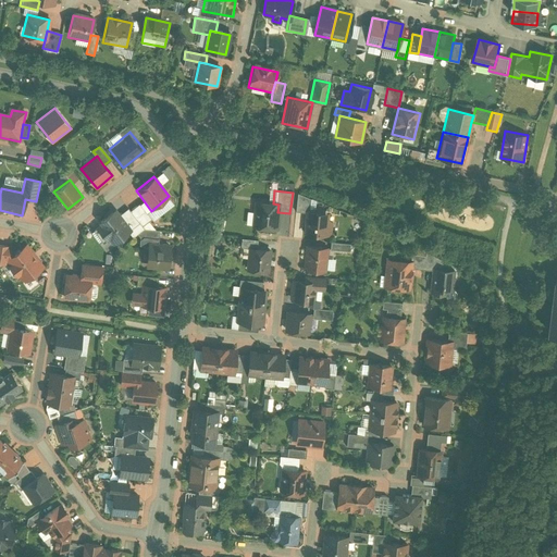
[(312,200),(298,194),(296,213),(306,214),(306,212),(310,212),(312,200)]
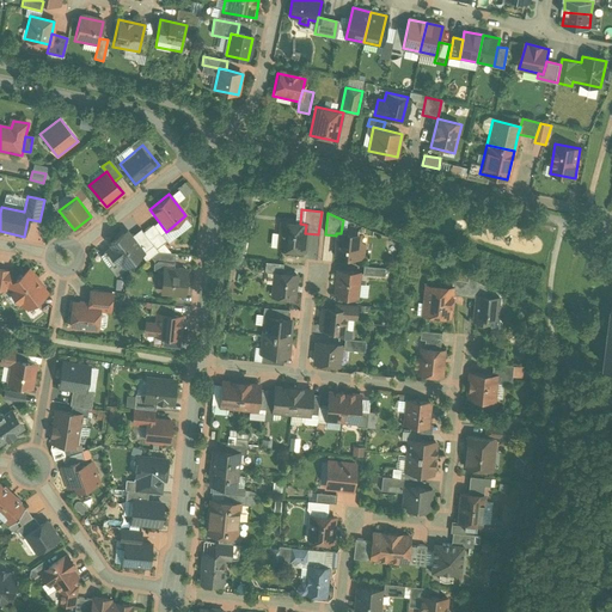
[(300,224),(280,221),(277,250),(303,252),(305,233),(306,225),(300,224)]
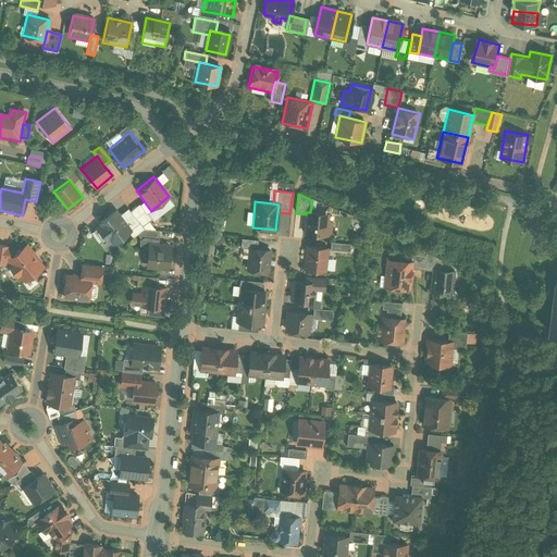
[(99,226),(90,232),(103,252),(133,230),(115,208),(96,222),(99,226)]
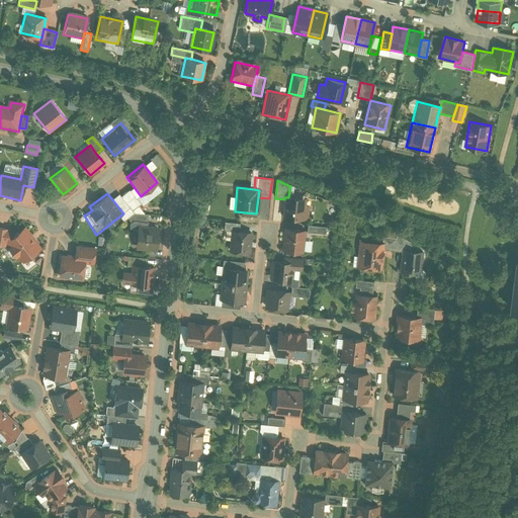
[(288,197),(284,197),(284,199),(282,218),(304,220),(306,199),(288,197)]
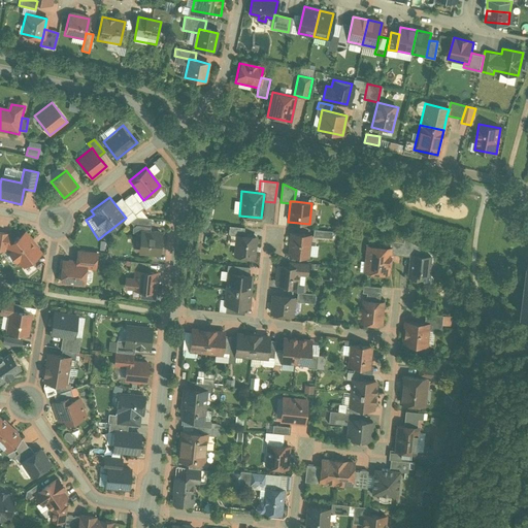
[(244,229),(229,227),(228,234),(236,235),(243,236),(244,229)]
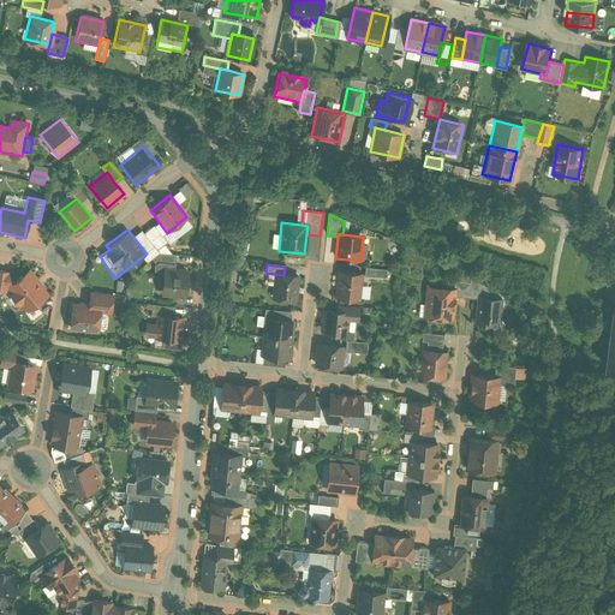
[(163,267),(160,296),(187,298),(190,269),(163,267)]
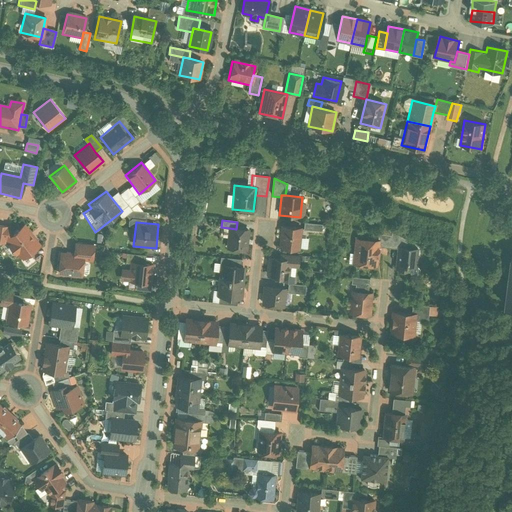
[(6,225),(0,224),(0,242),(3,243),(4,239),(6,240),(13,234),(6,225)]
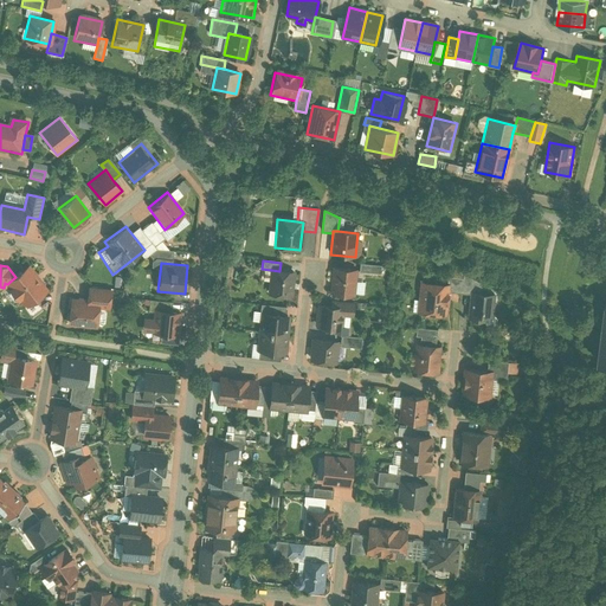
[(381,266),(360,265),(359,272),(380,275),(381,266)]
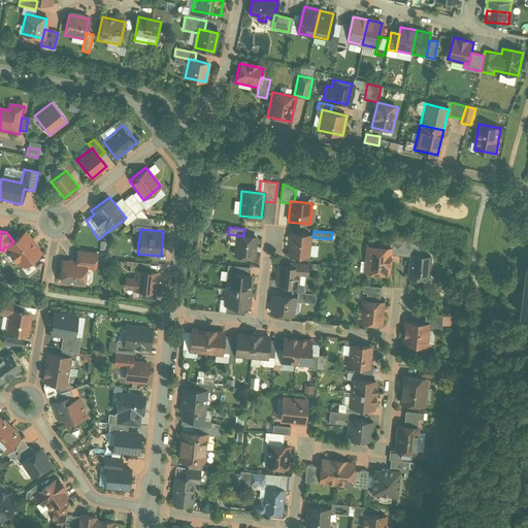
[(25,233),(6,248),(21,266),(39,253),(25,233)]
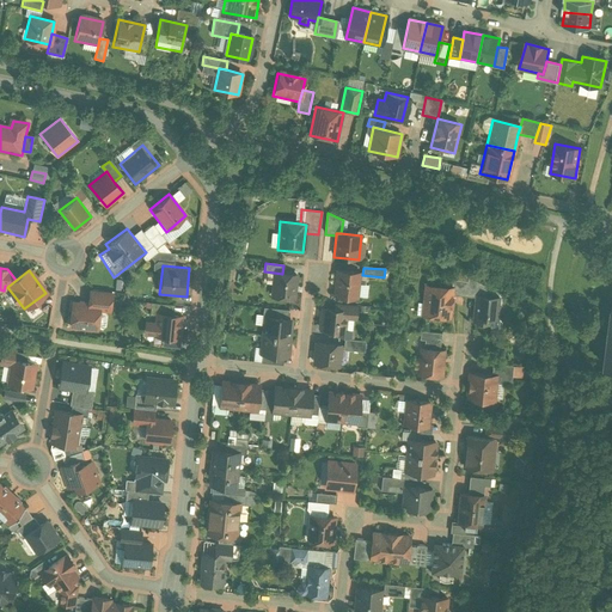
[(359,274),(335,271),(334,297),(356,298),(359,274)]
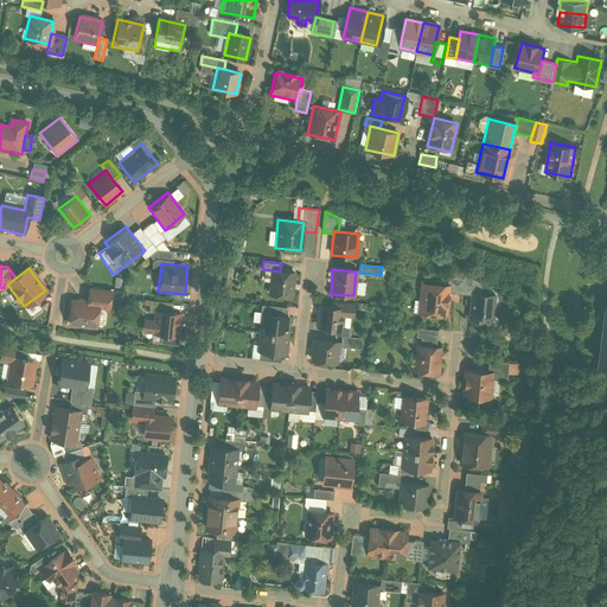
[(280,272),(272,270),(269,294),(292,296),(294,273),(280,272)]
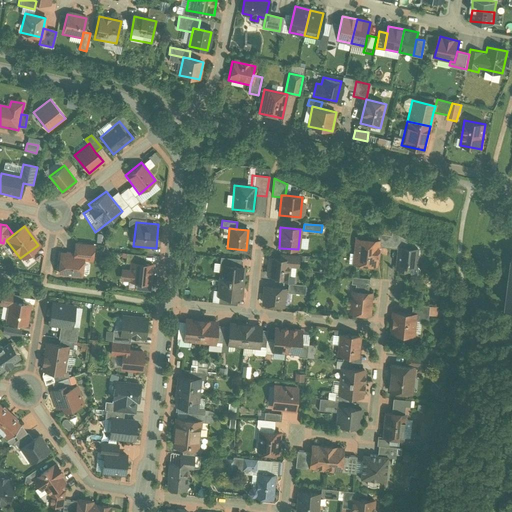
[(378,241),(355,238),(352,264),(376,266),(378,241)]
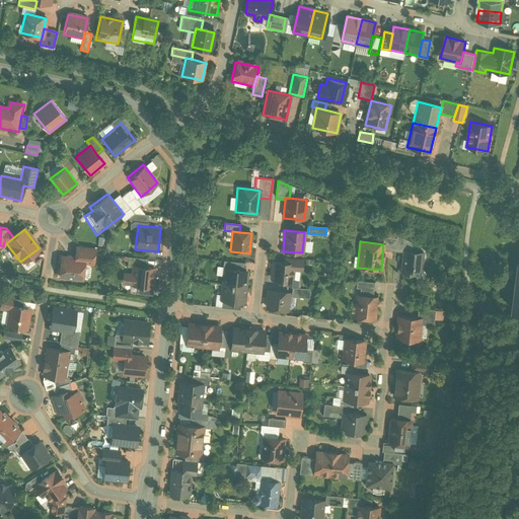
[(75,258),(59,255),(56,278),(82,282),(85,263),(90,264),(93,250),(77,247),(75,258)]
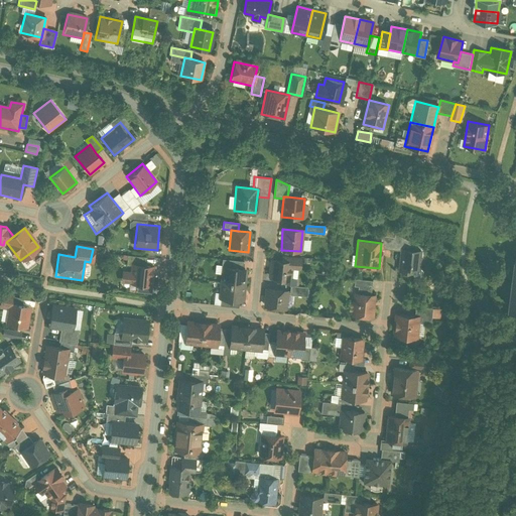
[(421,251),(399,249),(397,270),(419,272),(421,251)]
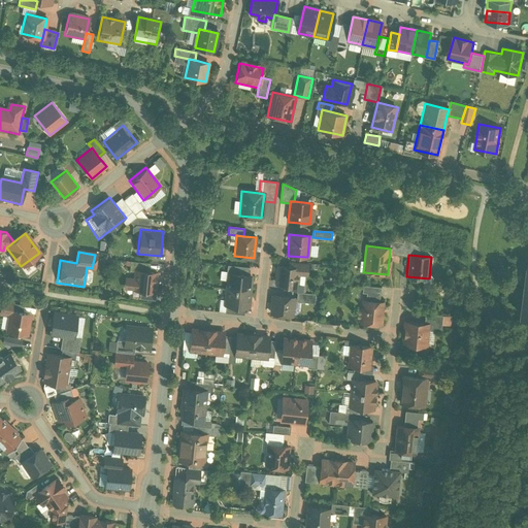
[(145,264),(130,263),(130,269),(135,270),(144,271),(145,264)]
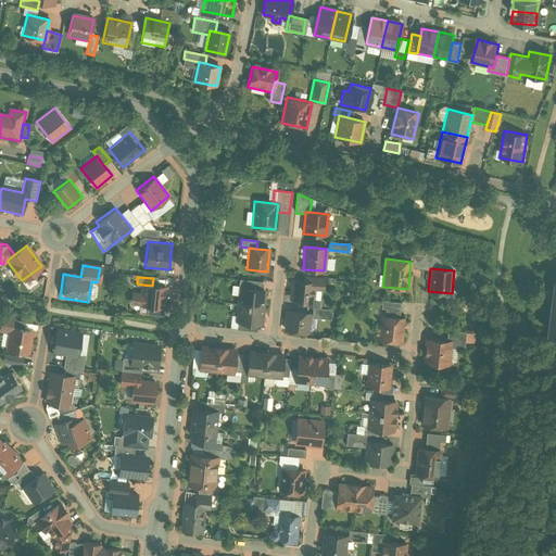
[(307,282),(291,281),(289,300),(311,302),(312,290),(323,291),(324,279),(307,278),(307,282)]
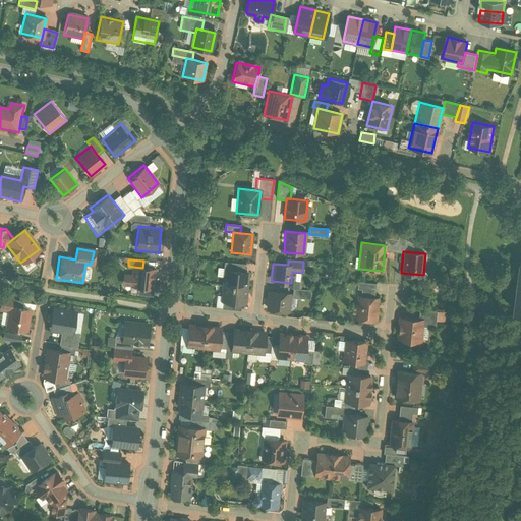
[(142,268),(133,267),(132,276),(122,275),(121,286),(153,289),(155,269),(142,268)]
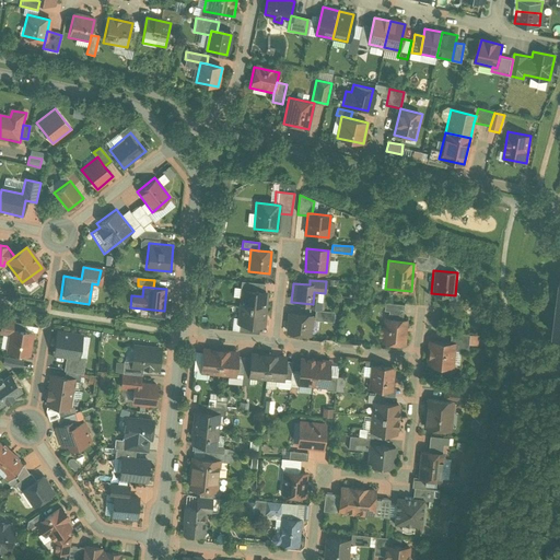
[(243,289),(241,305),(265,308),(267,292),(243,289)]
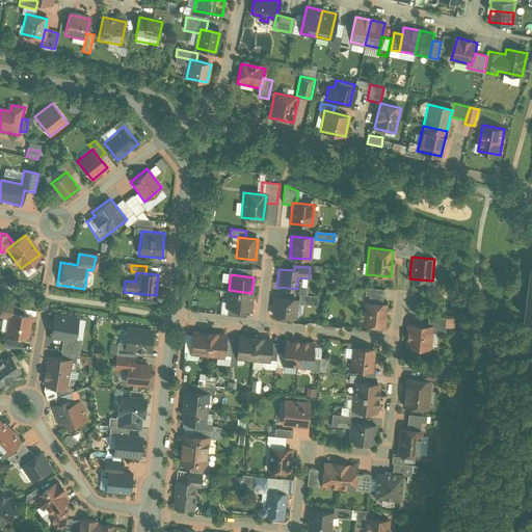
[(370,302),(381,303),(382,291),(365,289),(364,295),(371,296),(370,302)]
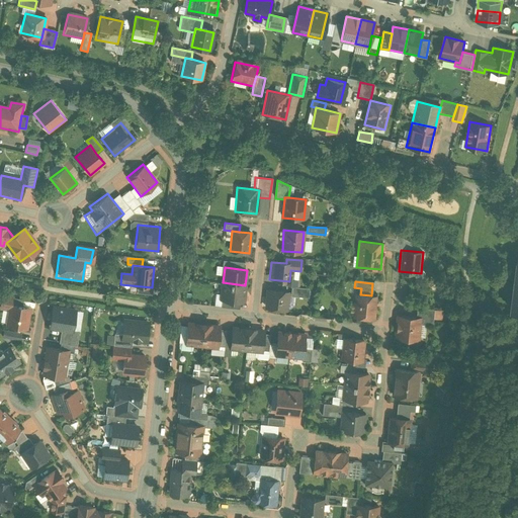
[(243,300),(245,285),(223,282),(221,298),(243,300)]
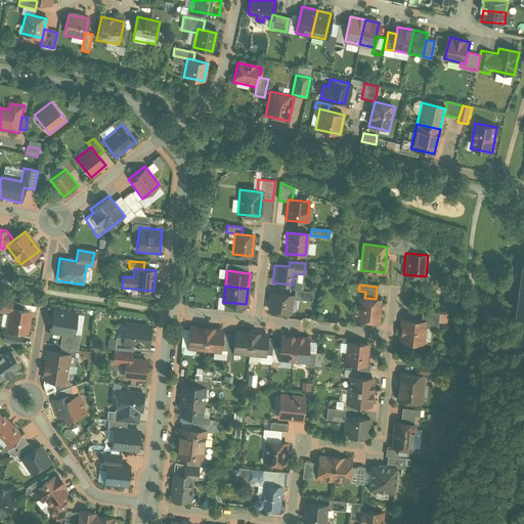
[(312,293),(295,291),(294,300),(311,302),(312,293)]
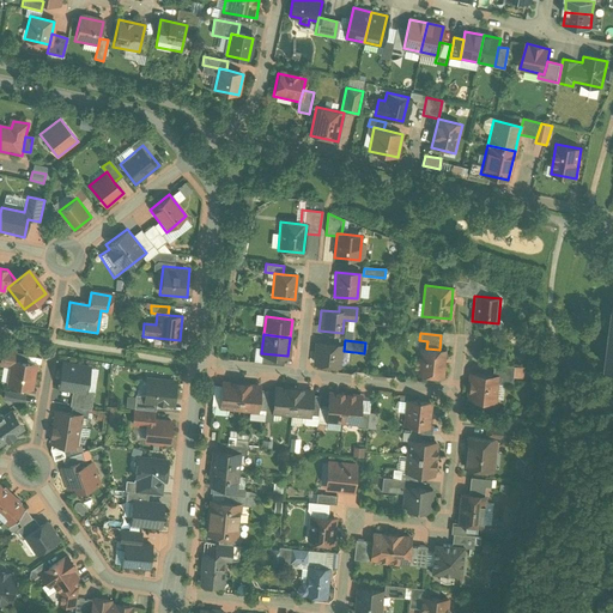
[(340,347),(316,344),(314,364),(338,366),(340,347)]
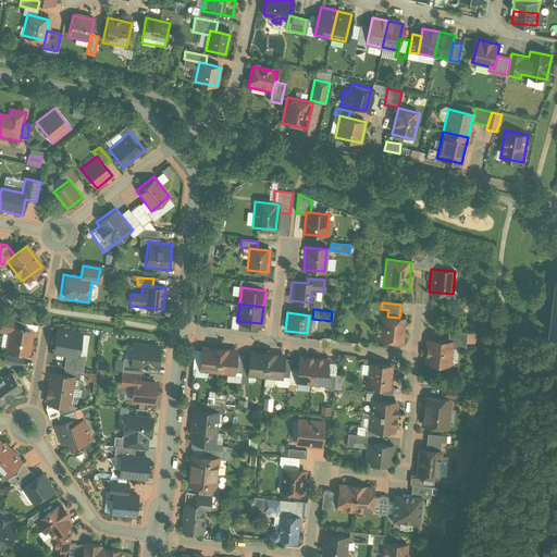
[(17,318),(1,316),(0,319),(0,332),(8,334),(7,348),(29,351),(33,331),(15,329),(17,318)]
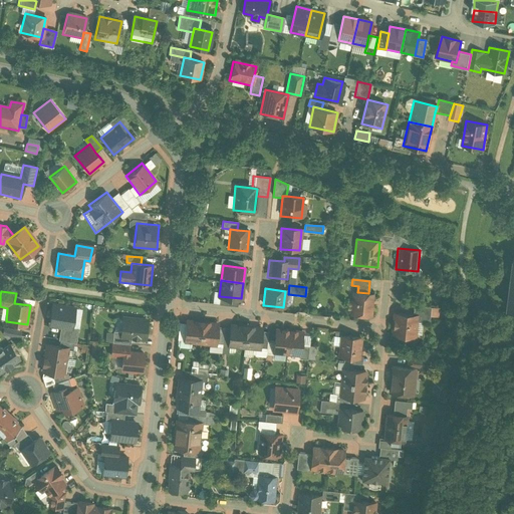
[(357,292),(353,292),(351,316),(371,317),(373,294),(368,293),(357,292)]
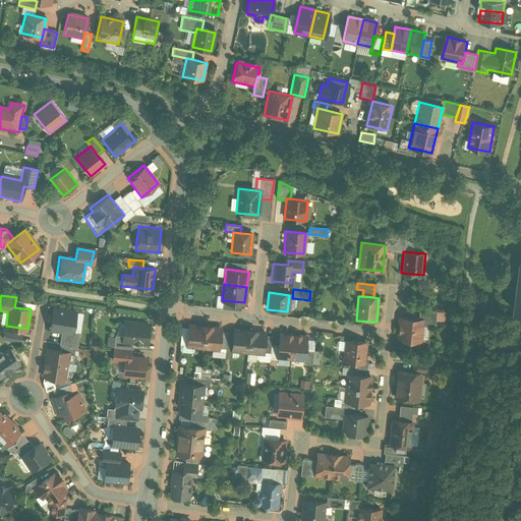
[(74,312),(53,309),(50,331),(71,334),(74,312)]
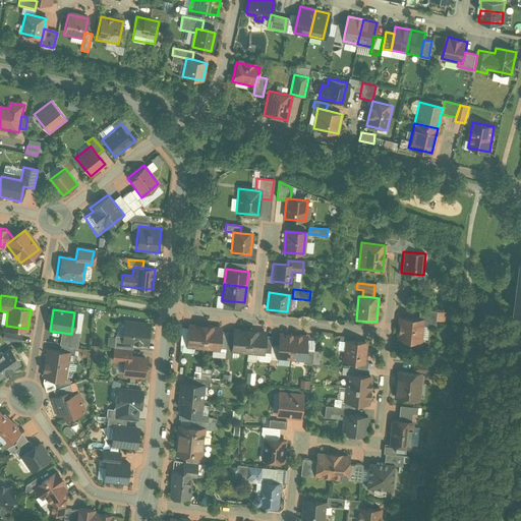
[(435,312),(416,310),(416,319),(422,320),(422,327),(433,328),(435,312)]
